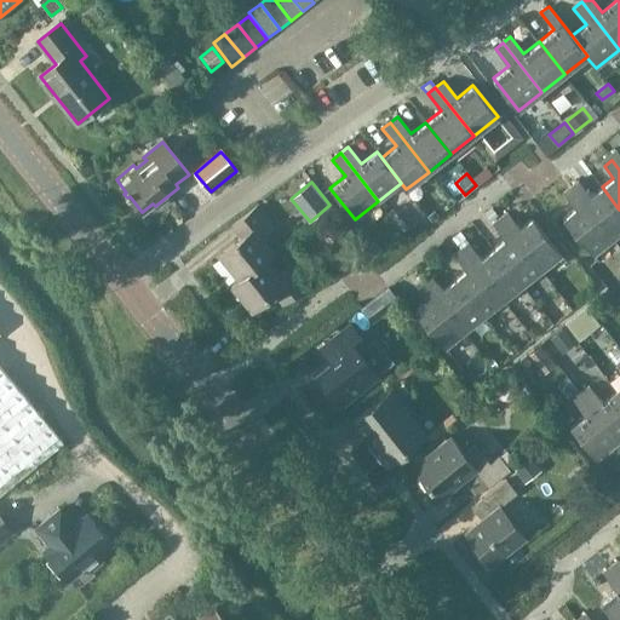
[(619,234),(619,210),(602,187),(590,196),(581,185),(574,191),(613,240),(619,234)]
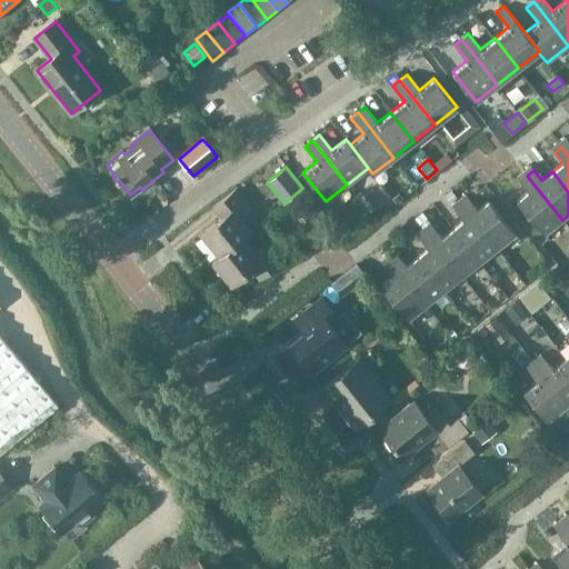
[(545,235),(562,220),(527,176),(520,180),(528,191),(517,200),(545,235)]
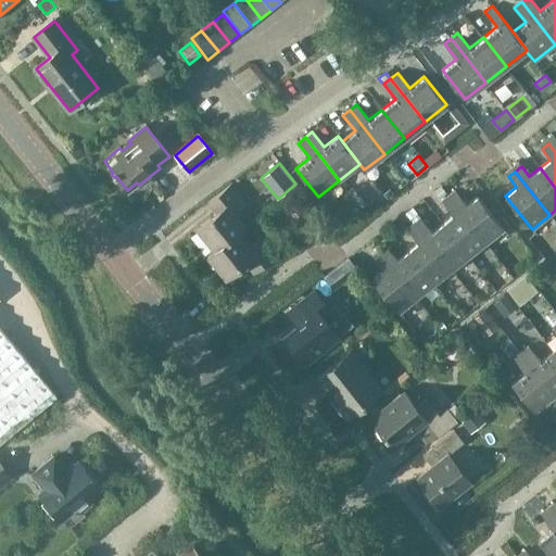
[(215,251),(239,231),(245,226),(234,212),(247,202),(230,184),(207,202),(216,212),(197,228),(214,249),(215,251)]
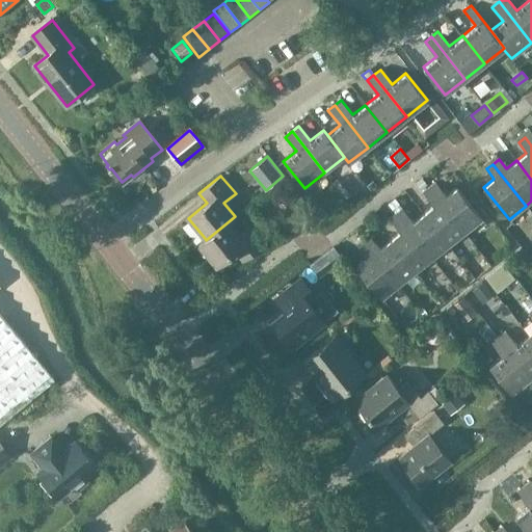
[(337,179),(333,183),(345,198),(349,195),(337,179)]
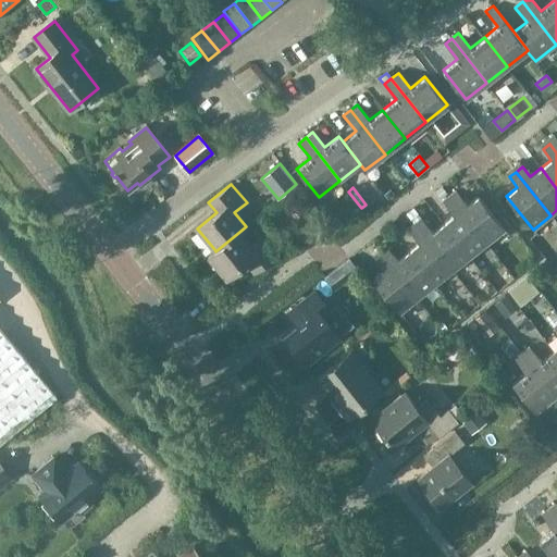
[(435,193),(440,199),(447,194),(442,187),(435,193)]
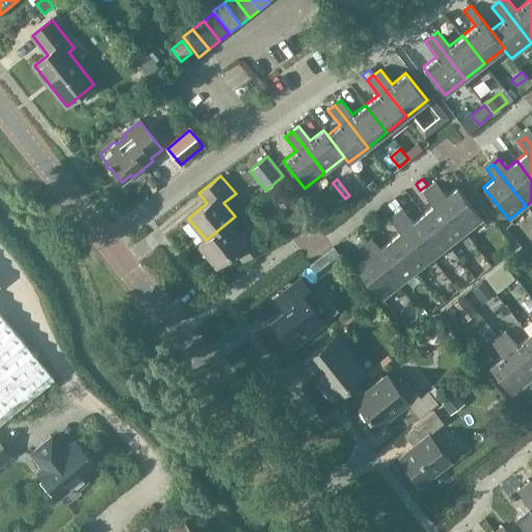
[(371,180),(366,185),(369,189),(374,185),(371,180)]
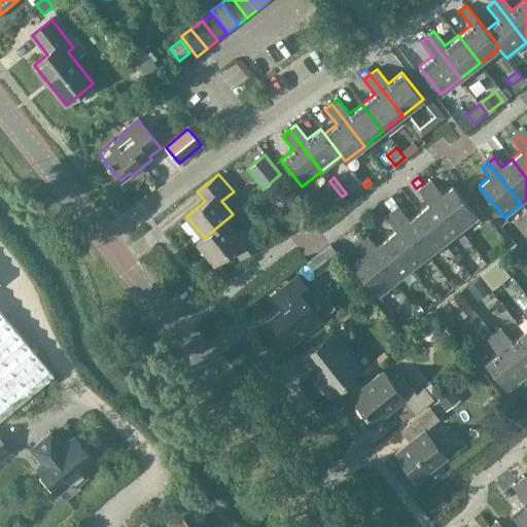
[(461,230),(478,216),(453,185),(442,194),(431,180),(425,185),(461,230)]
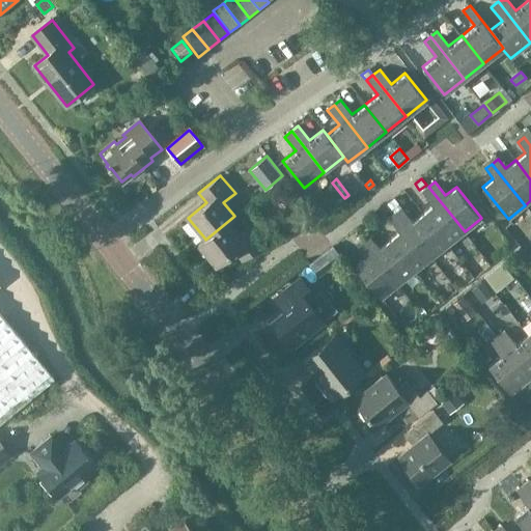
[(448,245),(465,231),(428,187),(421,192),(432,205),(422,213),(448,245)]
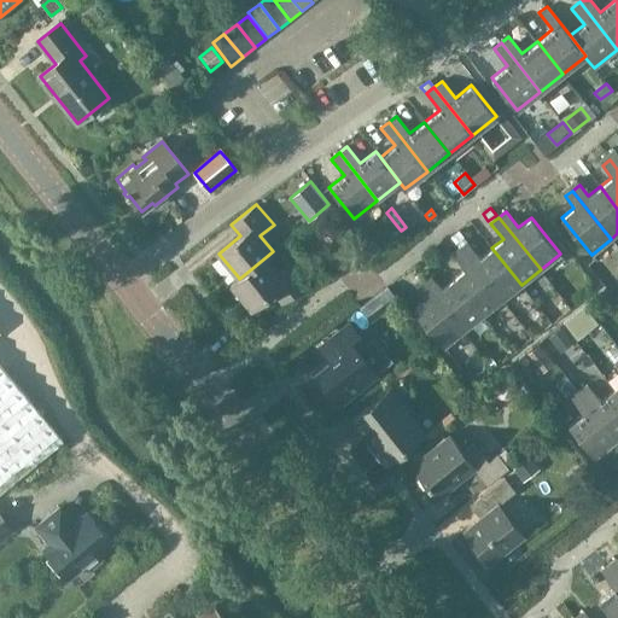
[(379,248),(372,239),(362,246),(369,256),(379,248)]
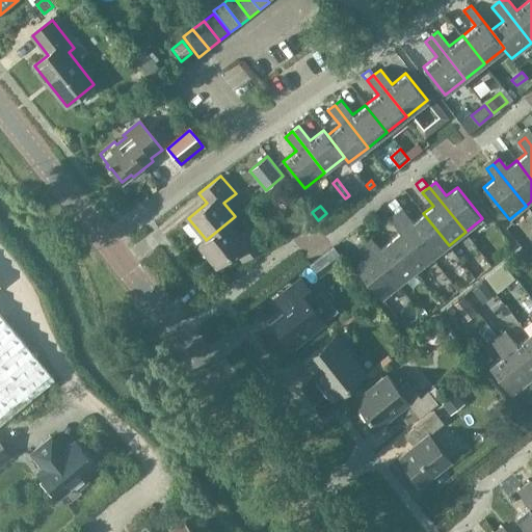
[(449,245),(423,213),(413,222),(401,209),(396,214),(432,259),(449,245)]
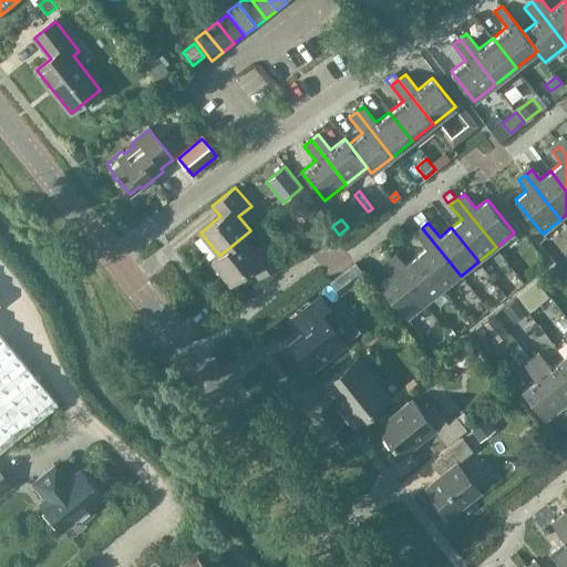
[(443,290),(461,276),(422,228),(415,233),(426,247),(415,256),(443,290)]
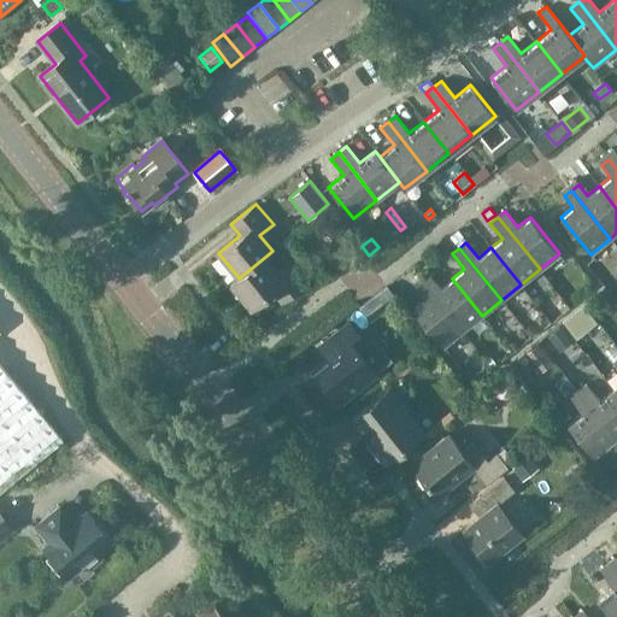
[(281,303),(306,283),(289,262),(277,272),(265,257),(239,278),(238,276),(229,283),(250,309),(271,291),(281,303)]
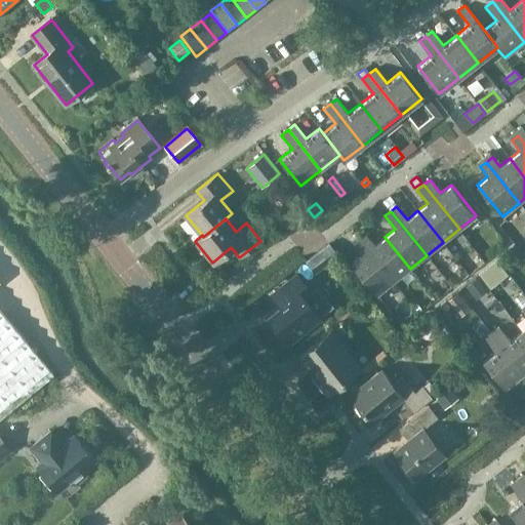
[(410,269),(385,237),(374,245),(364,232),(357,237),(393,282),(410,269)]
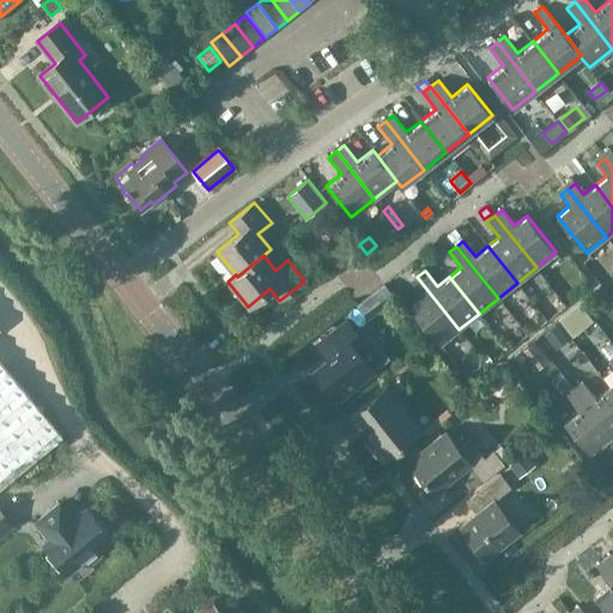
[(439,345),(459,329),(417,277),(411,283),(423,298),(410,308),(439,345)]
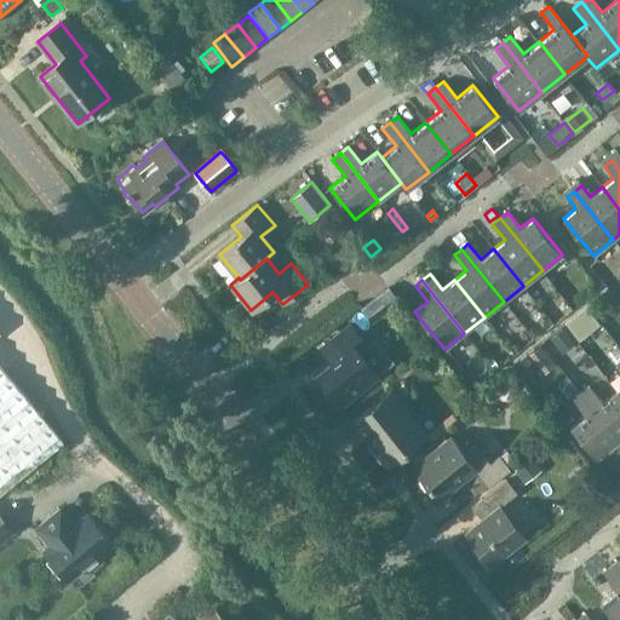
[(382,293),(363,309),(373,321),(399,300),(388,288),(382,293)]
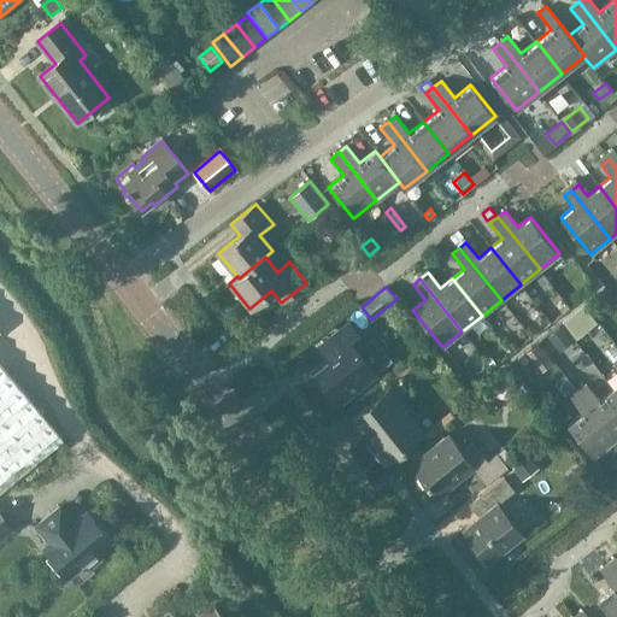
[(575,339),(597,322),(583,305),(560,322),(575,339)]
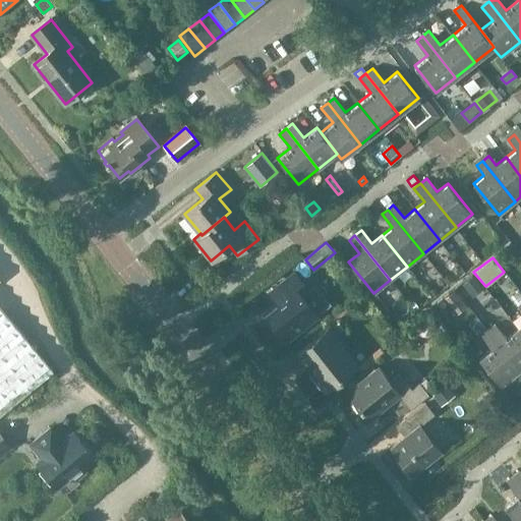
[(284,299),(265,314),(286,340),(330,305),(314,286),(308,291),(294,274),(276,289),(284,299)]
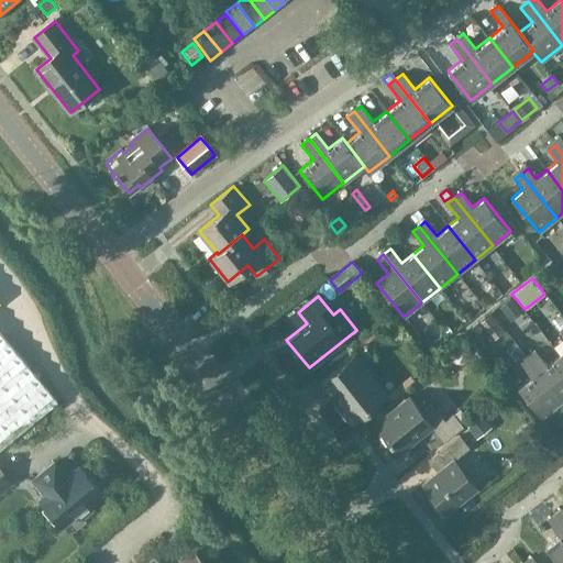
[(511,297),(499,307),(510,320),(522,311),(511,297)]
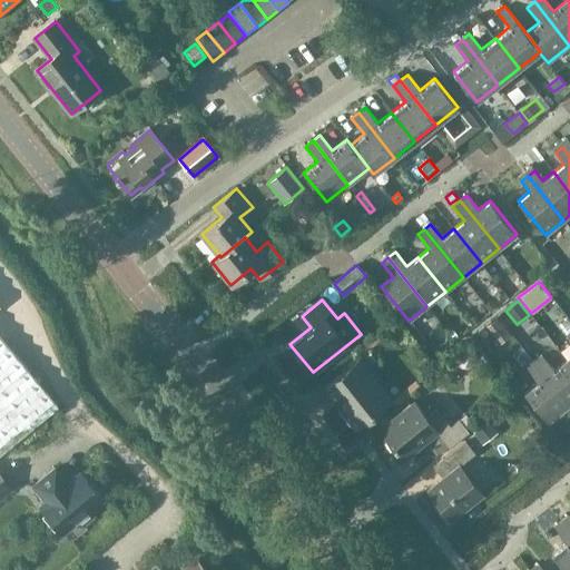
[(0,455),(58,408),(43,390),(42,389),(0,337),(0,307),(0,306),(0,455)]
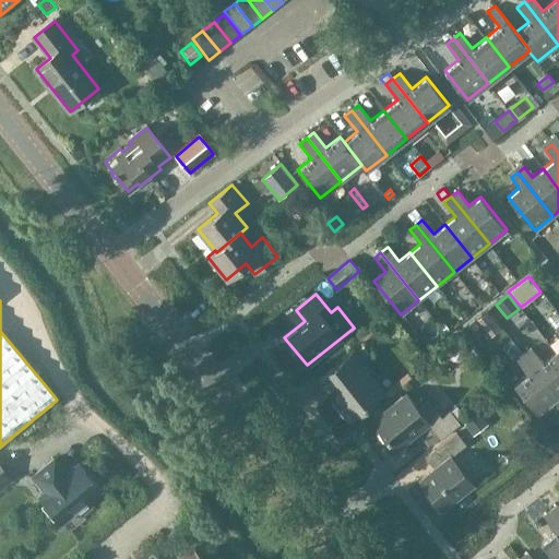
[(452,339),(450,353),(466,355),(468,342),(452,339)]
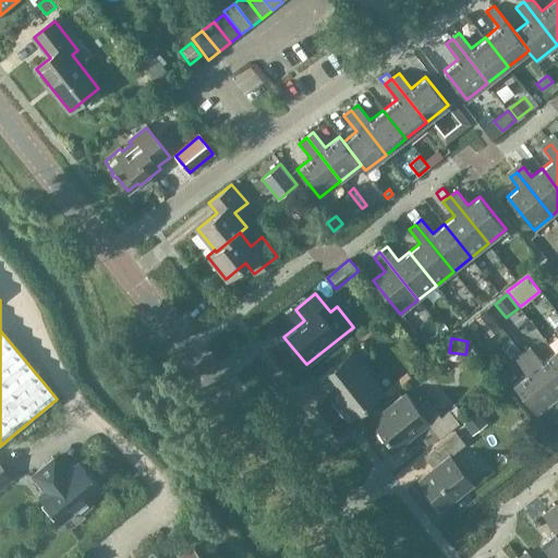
[(511,339),(504,346),(512,358),(520,351),(511,339)]
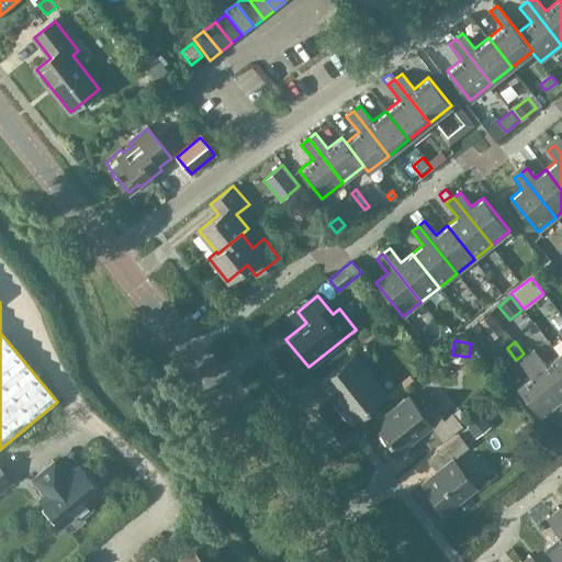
[(561,357),(560,355),(547,366),(535,350),(527,357),(561,400),(561,357)]
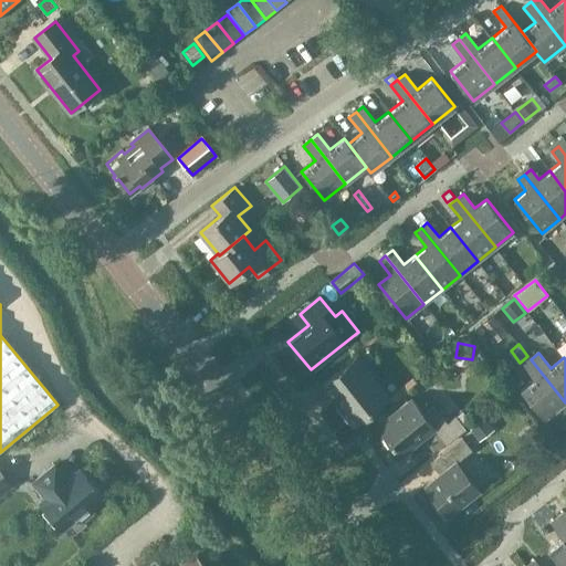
[(354,425),(387,398),(356,359),(323,386),(354,425)]
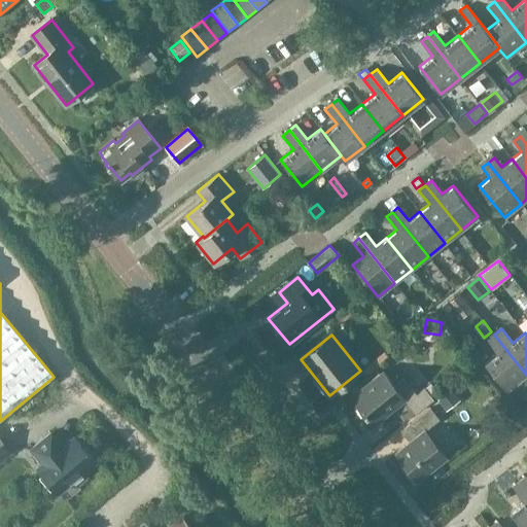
[(507,392),(526,376),(526,375),(494,335),(487,341),(498,355),(486,365),(507,392)]
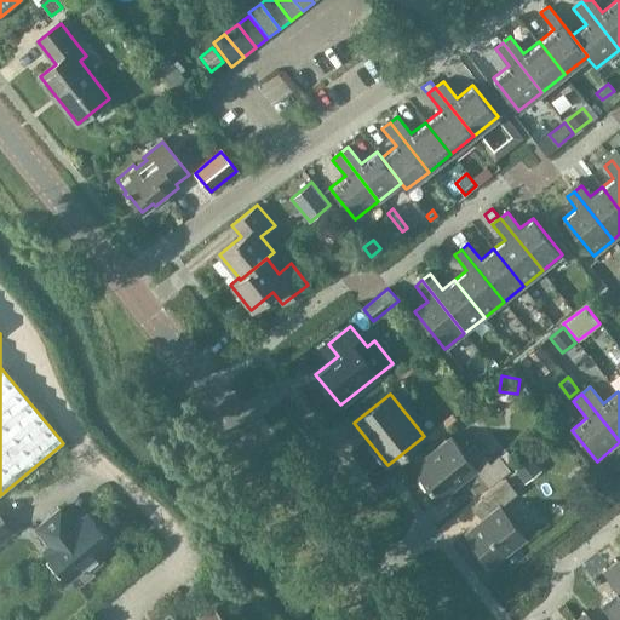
[(451,438),(413,469),(438,501),(475,472),(476,471),(489,487),(510,471),(499,457),(488,464),(475,447),(464,457),(451,438)]
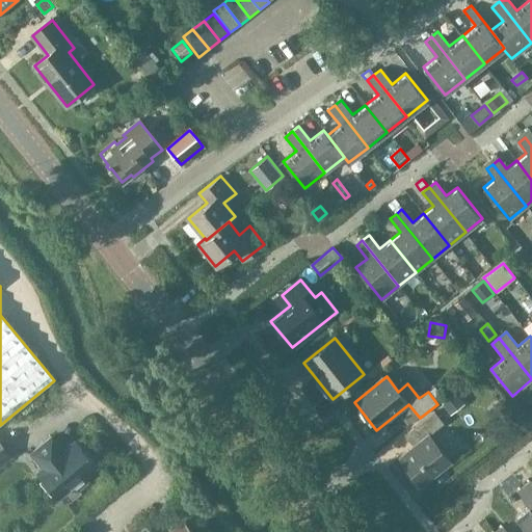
[(454,391),(442,400),(449,409),(461,400),(454,391)]
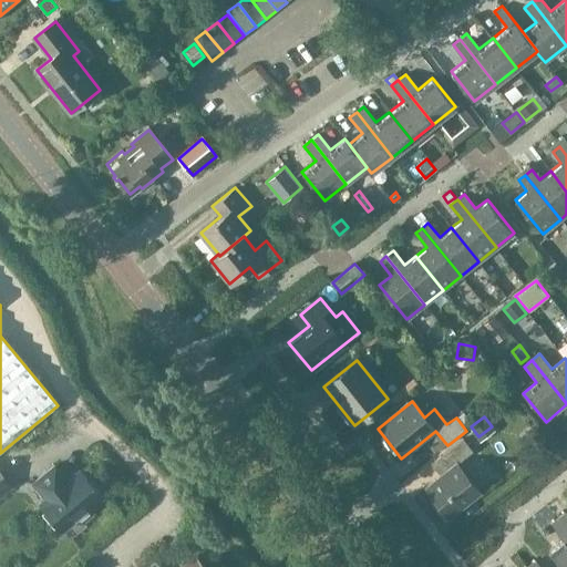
[(459,464),(473,452),(464,441),(440,460),(449,471),(428,488),(450,517),(481,492),(459,464)]
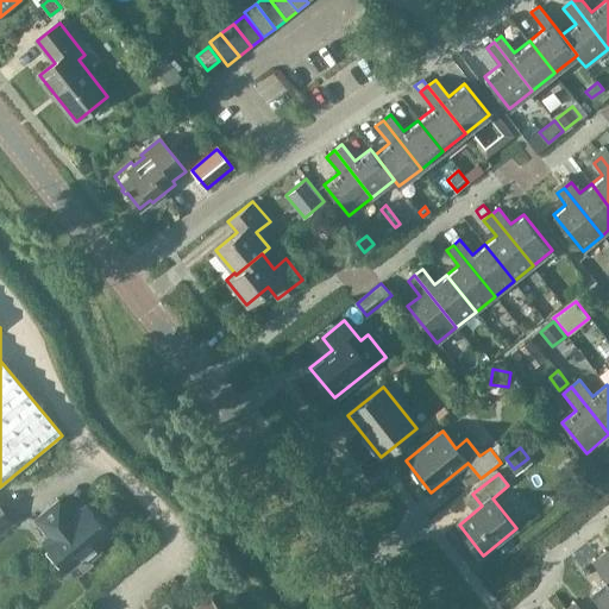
[(68,510),(68,509),(60,500),(36,520),(55,541),(48,547),(68,571),(82,559),(88,559),(95,553),(96,547),(111,535),(86,506),(71,519),(67,514),(68,513),(68,512),(68,510)]
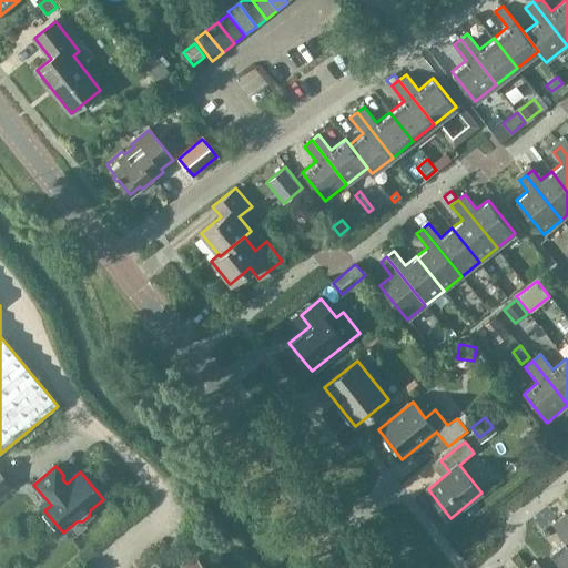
[(564,567),(567,567),(567,528),(560,519),(554,525),(566,540),(551,551),(564,567)]
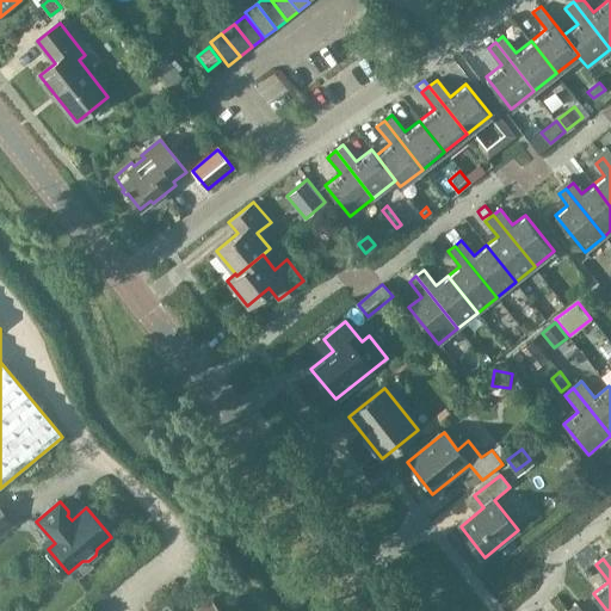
[(220,610),(211,600),(197,610),(172,610),(167,605),(160,610),(220,610)]
